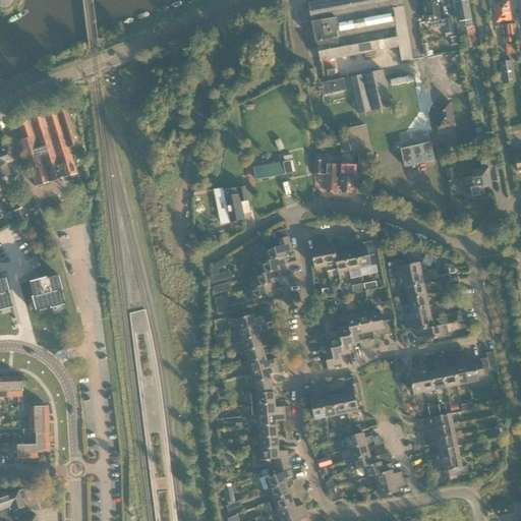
[(396,26),(407,24),(402,0),(315,0),(309,1),(312,19),(339,15),(343,37),(397,26),(396,26)]
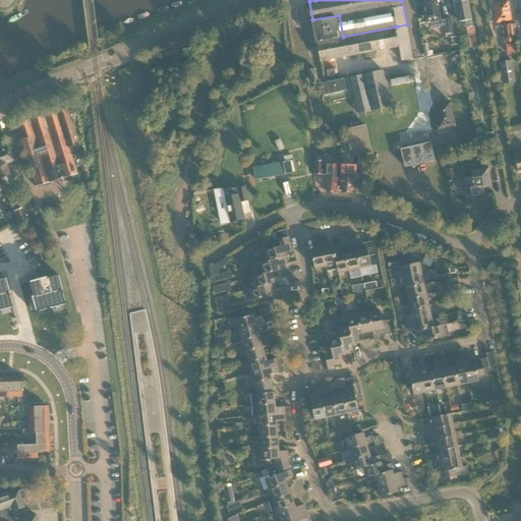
[(451,37),(455,37),(454,33),(454,32),(452,17),(443,19),(441,19),(437,0),(429,0),(425,1),(427,12),(423,12),(425,22),(431,20),(432,27),(444,25),(446,34),(446,35),(447,38),(450,38),(451,37)]
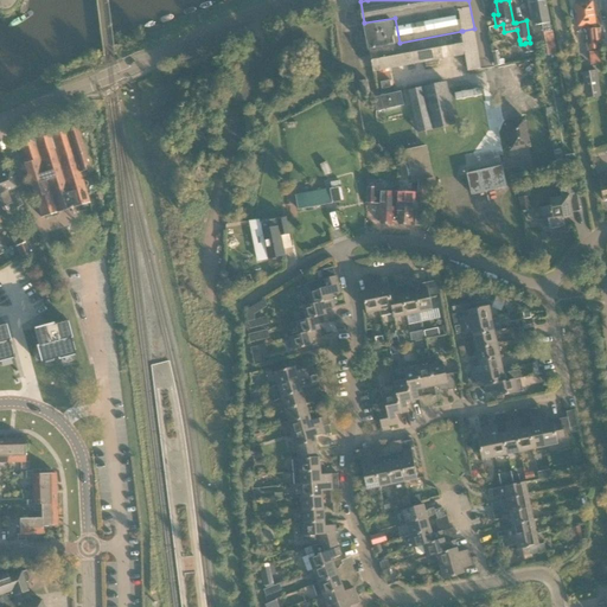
[(548,56),(556,55),(551,30),(545,0),(531,2),(535,25),(541,24),(542,24),(548,56)]
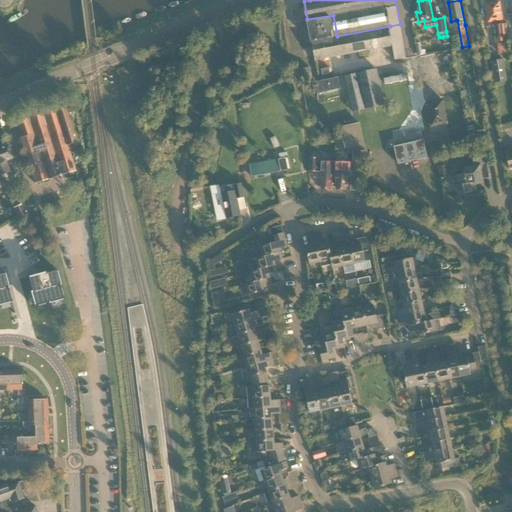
[(501,18),(499,1),(486,3),(488,14),(487,14),(488,21),(494,20),(496,42),(505,41),(504,33),(502,18),(501,18)]
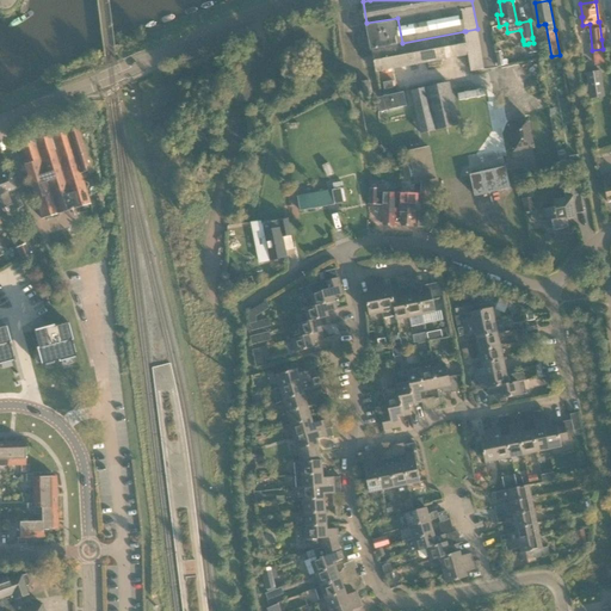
[(366,23),(371,49),(402,43),(397,18),(366,23)]
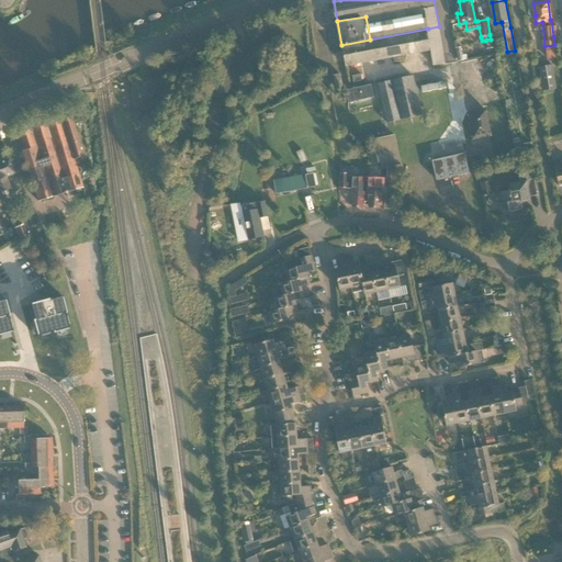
[(370,40),(341,45),(346,66),(394,57),(394,62),(405,59),(404,55),(430,51),(434,65),(446,63),(439,26),(427,29),(428,29),(370,40)]
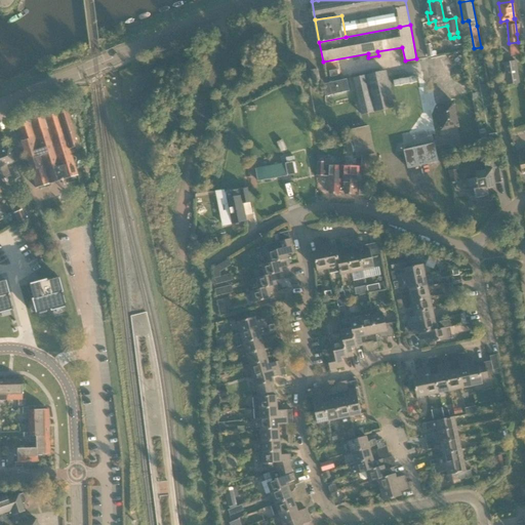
[(432,52),(430,44),(426,45),(428,57),(436,55),(435,51),(432,52)]
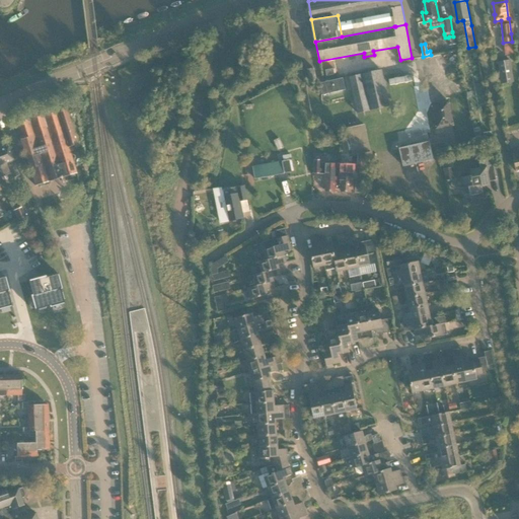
[(514,82),(510,60),(497,62),(501,84),(514,82)]
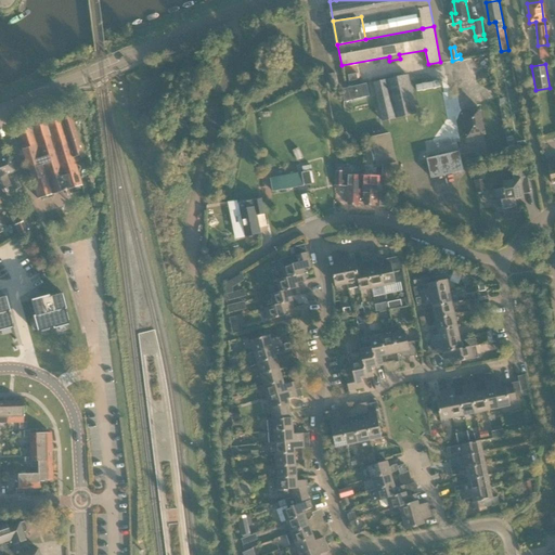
[(336,73),(322,76),(325,90),(339,86),(336,73)]
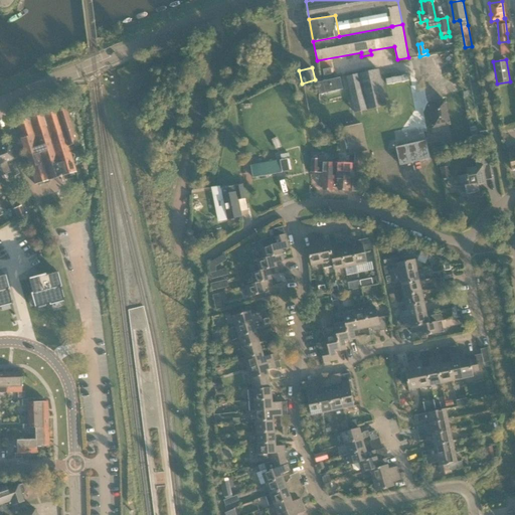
[(386,105),(378,69),(346,76),(354,112),(386,105)]
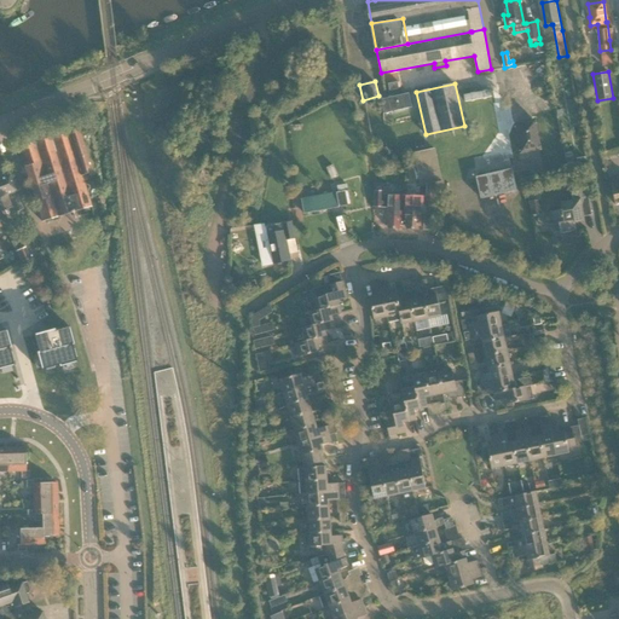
[(409,93),(381,99),(383,114),(412,108),(409,93)]
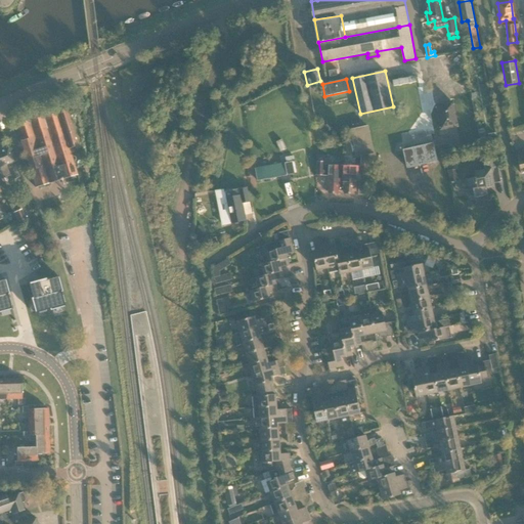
[(459,127),(453,101),(435,104),(440,131),(459,127)]
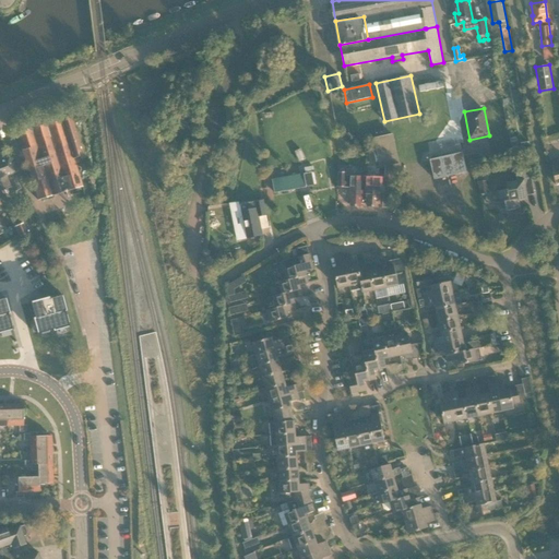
[(60,119),(69,147),(72,159),(82,156),(70,117),(60,119)]
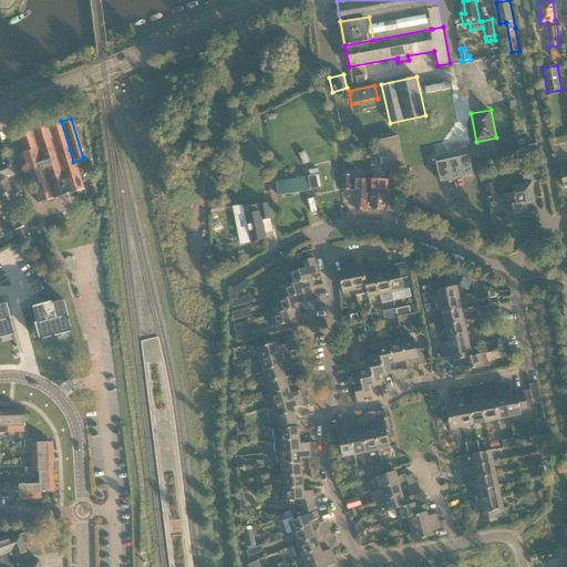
[(54,154),(70,150),(61,121),(17,135),(21,153),(51,143),(54,154)]
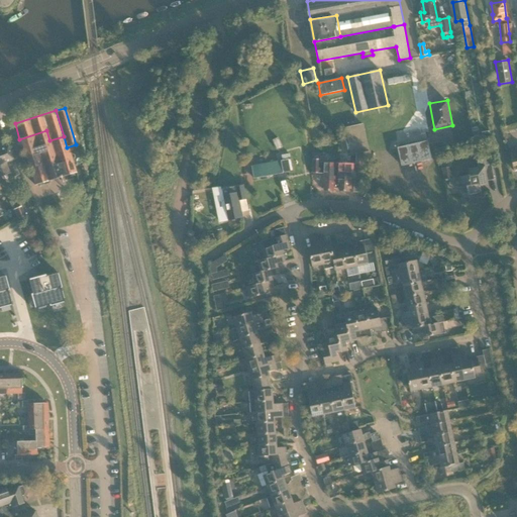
[(370,150),(363,123),(345,127),(351,154),(370,150)]
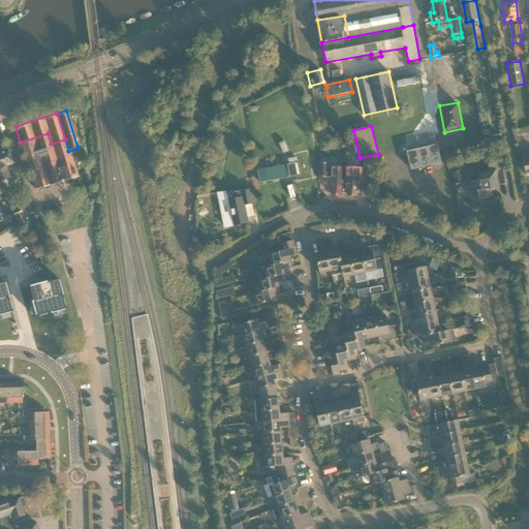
[(20,143),(29,173),(57,163),(51,144),(48,133),(20,143)]
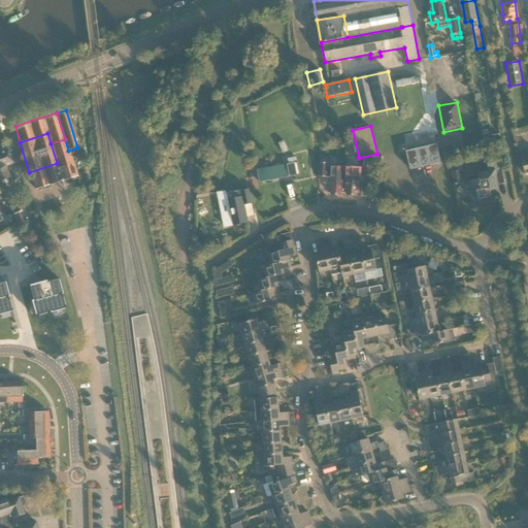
[(493,142),(500,141),(499,134),(492,135),(493,142)]
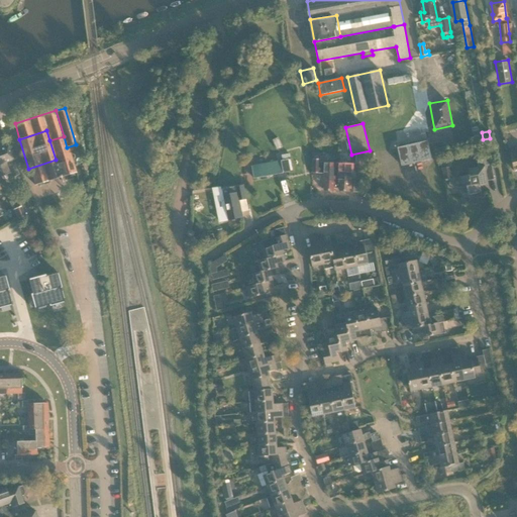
[(64,136),(49,140),(56,160),(28,169),(33,185),(75,173),(67,147),(64,136)]
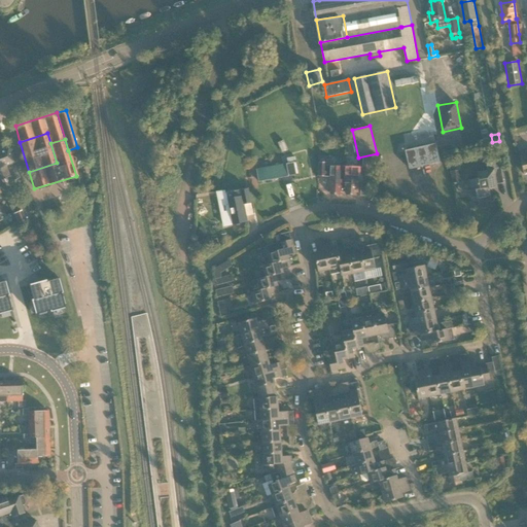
[(440,162),(435,143),(405,150),(410,169),(440,162)]
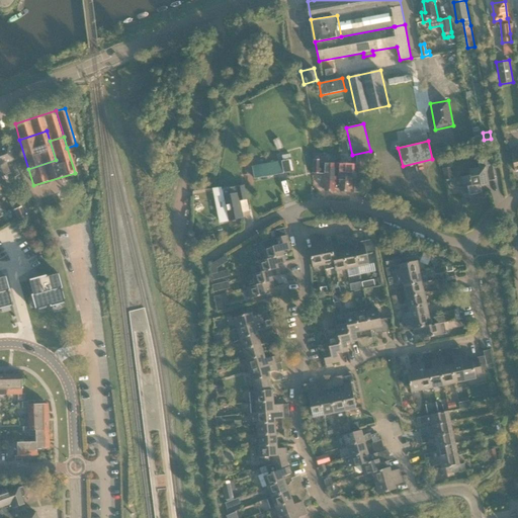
[(0,176),(0,177),(9,173),(11,178),(16,176),(11,164),(10,161),(12,160),(7,146),(0,148),(0,176)]
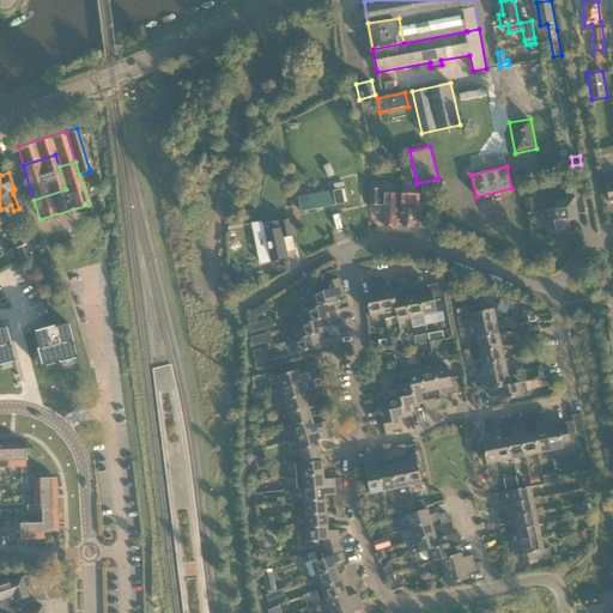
[(399,206),(398,193),(380,193),(380,189),(380,182),(371,182),(371,188),(371,204),(383,205),(383,211),(382,211),(381,223),(386,223),(386,226),(395,226),(395,223),(400,223),(400,206),(399,206)]
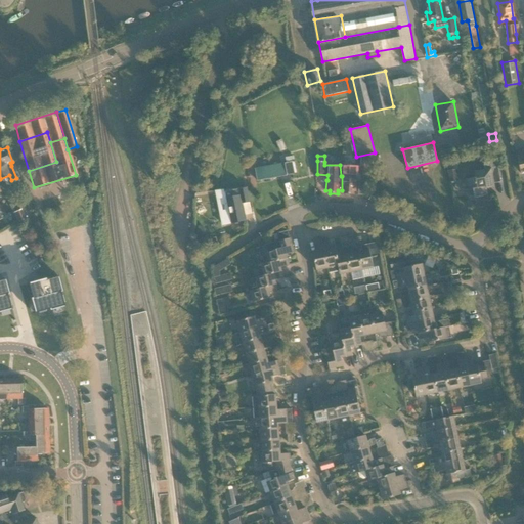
[(295,162),(294,157),(285,158),(286,163),(285,163),(255,168),(257,180),(280,176),(294,173),(297,173),(295,161),(295,162)]
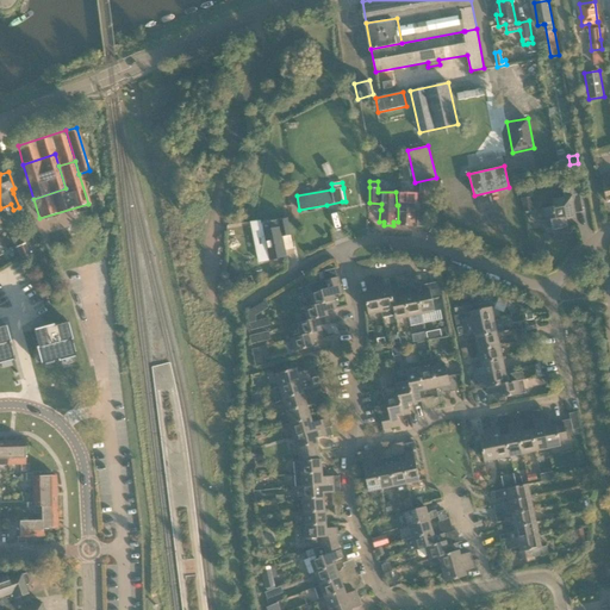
[(583,211),(578,186),(564,190),(565,197),(552,199),(553,206),(542,209),(545,221),(551,219),(553,229),(567,226),(566,219),(576,218),(576,212),(583,211)]
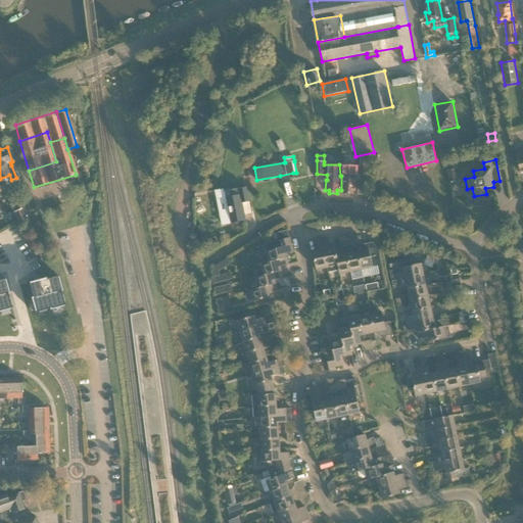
[(342,165),(339,164),(340,176),(341,176),(341,190),(344,190),(344,193),(353,193),(353,190),(357,191),(358,181),(359,181),(360,181),(360,173),(360,165),(351,165),(342,165)]
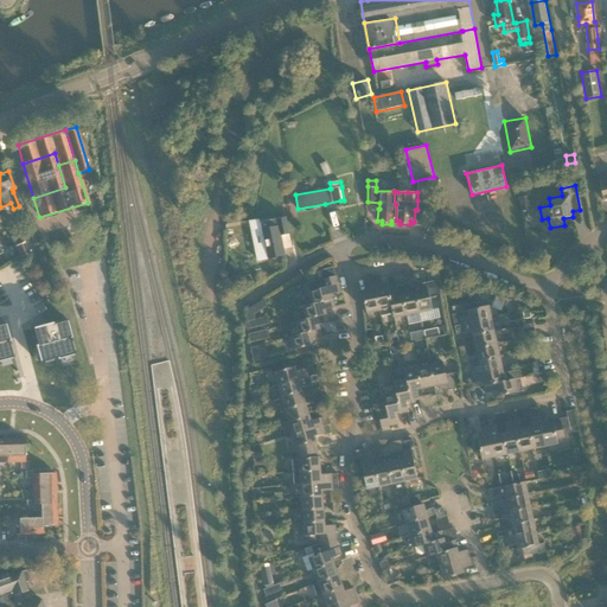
[(530,210),(529,197),(518,198),(519,211),(530,210)]
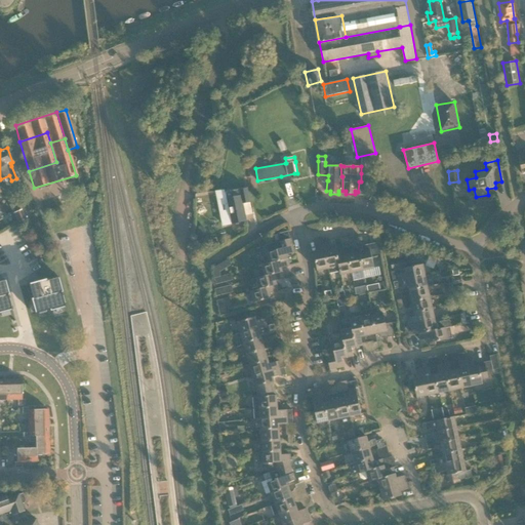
[(250,202),(247,188),(225,193),(230,215),(221,217),(224,226),(246,220),(243,204),(250,202)]
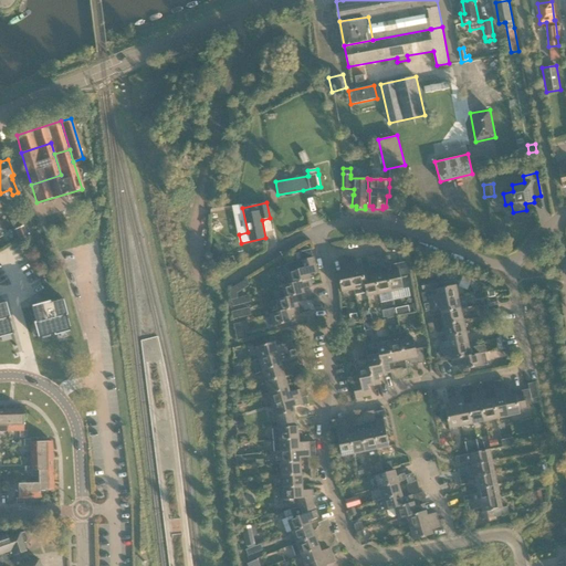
[(220,222),(217,219),(210,226),(216,232),(221,227),(218,223),(220,222)]
